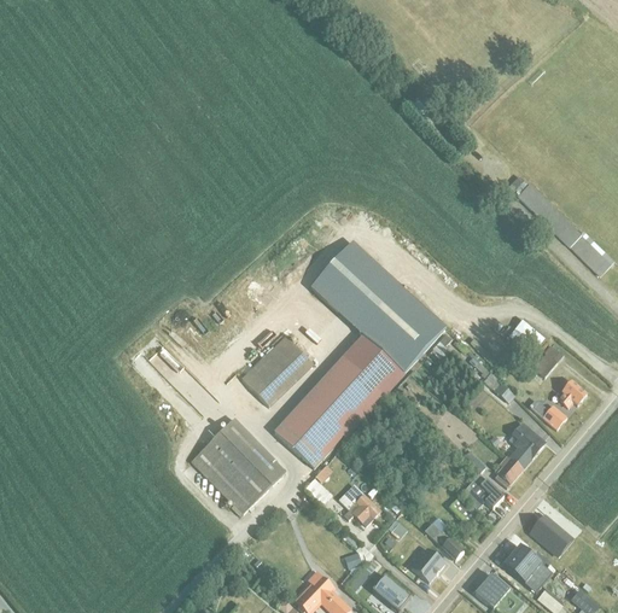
[(476,95),(464,105),(468,109),(479,100),(476,95)]
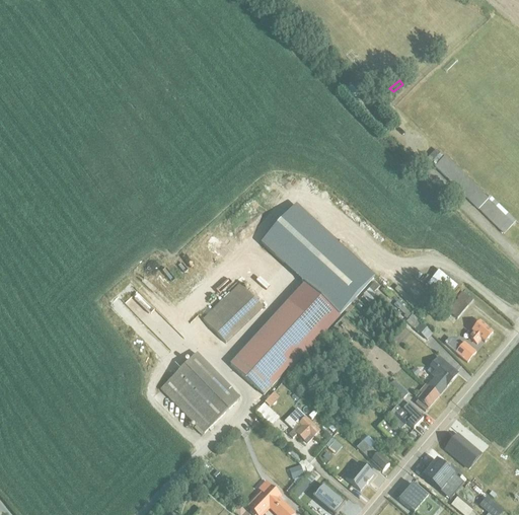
[(367,91),(363,95),(372,104),(376,100),(367,91)]
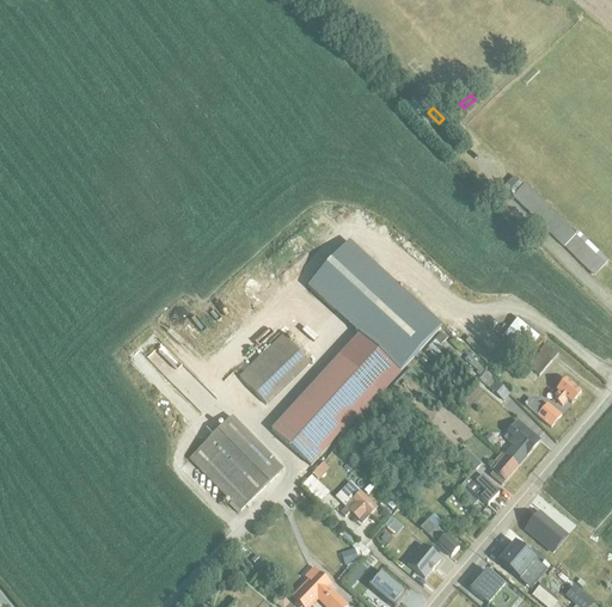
[(444,124),(439,128),(460,148),(464,145),(444,124)]
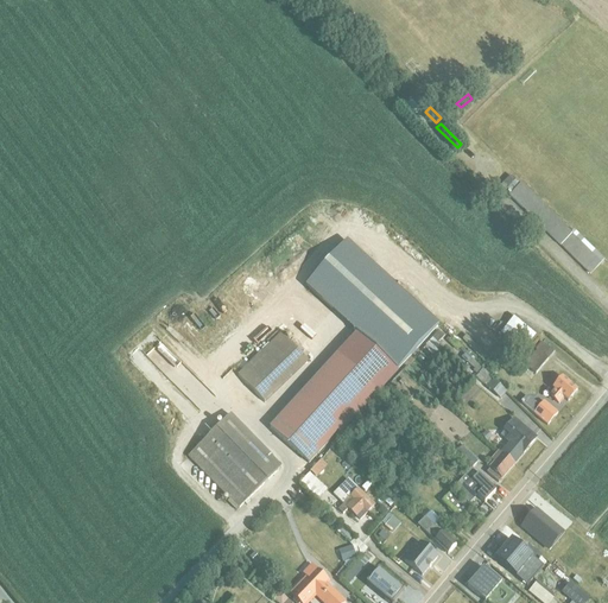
[(511,172),(501,182),(511,191),(510,192),(590,271),(605,256),(574,227),(571,229),(521,181),(520,182),(511,172)]
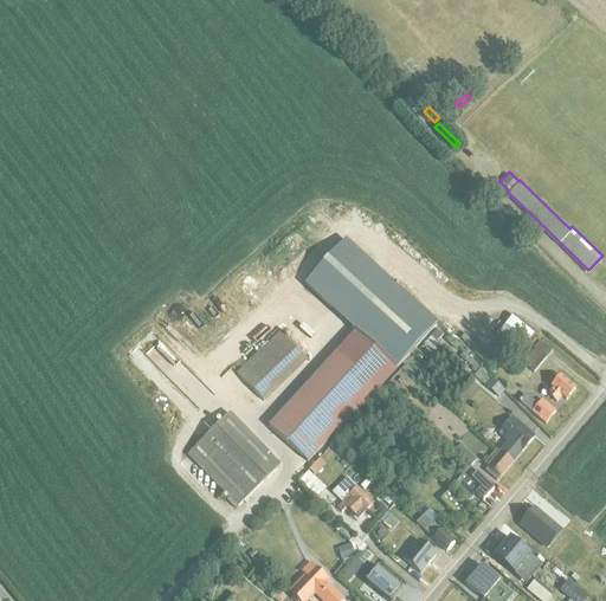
[(303,193),(308,188),(300,181),(288,193),(297,201),(304,194),(303,193)]
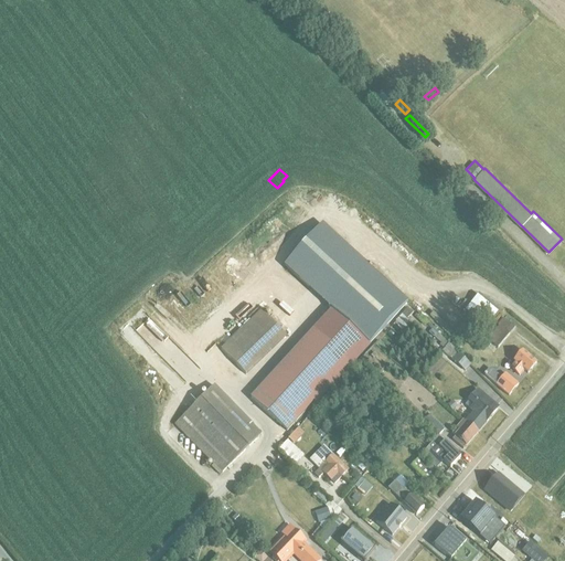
[(331,306),(369,341),(407,299),(323,221),(284,263),(331,306)]
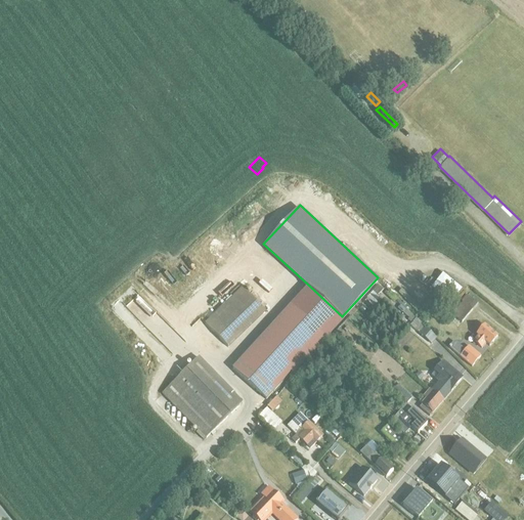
[(444,269),(431,286),(450,301),(464,285),(444,269)]
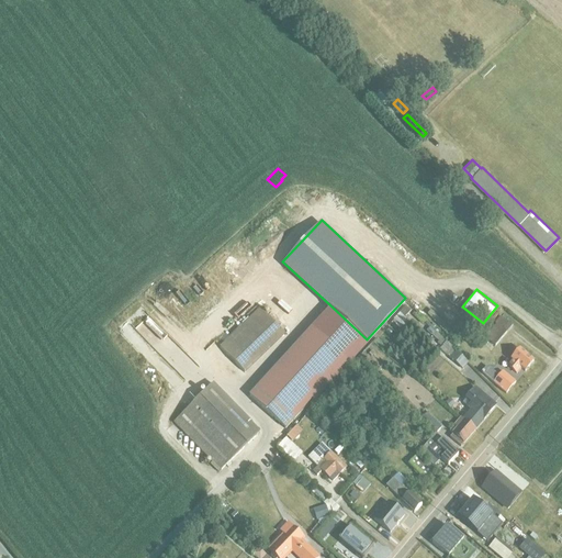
[(156,314),(160,311),(161,312),(167,307),(158,299),(149,308),(156,314)]
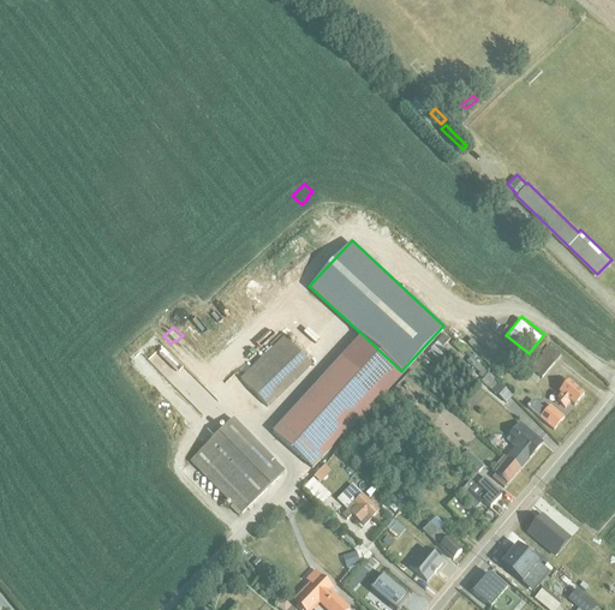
[(445,332),(431,345),(433,346),(431,347),(439,354),(436,357),(440,360),(449,351),(446,347),(447,346),(443,344),(449,336),(445,332)]
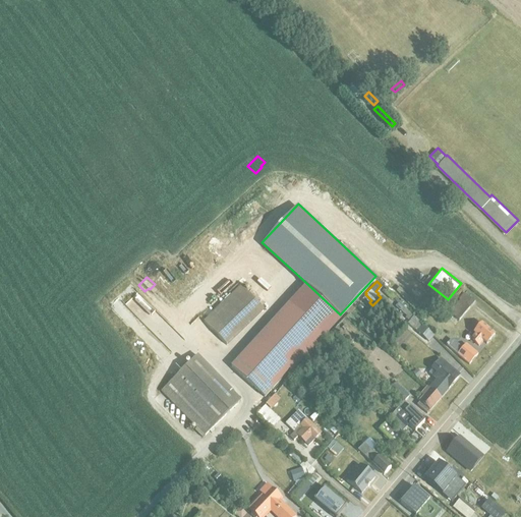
[(340,314),(305,282),(231,363),(265,395),(290,367),(293,369),(342,316),(340,314)]
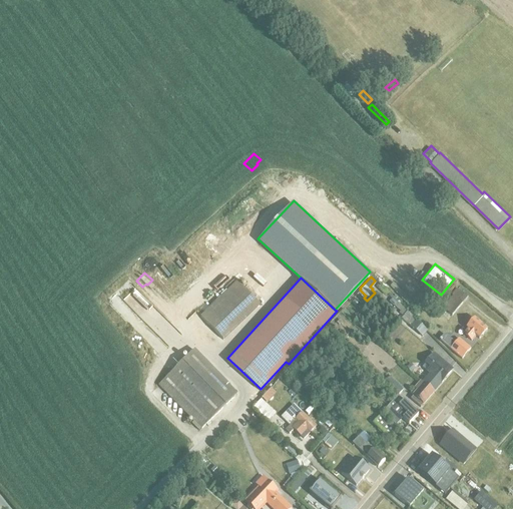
[(236,279),(201,314),(224,338),(261,303),(236,279)]
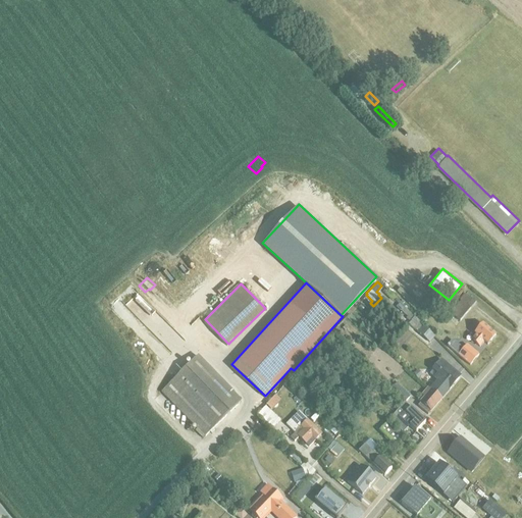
[(386,286),(383,289),(399,304),(398,304),(408,313),(407,315),(410,319),(409,321),(418,328),(417,329),(430,340),(435,334),(386,286)]
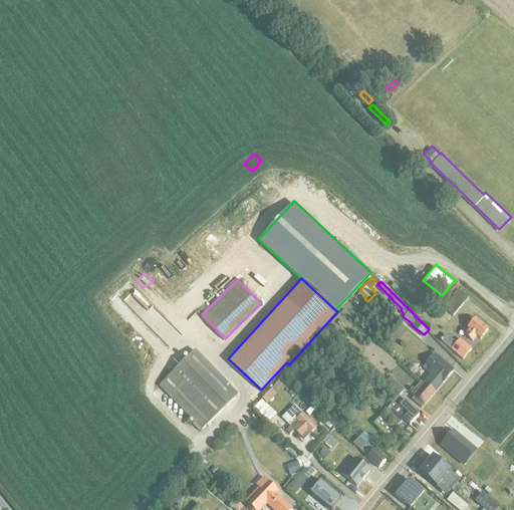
[(449,300),(444,305),(454,314),(464,302),(464,301),(469,295),(459,286),(454,292),(454,293),(449,299),(449,300)]
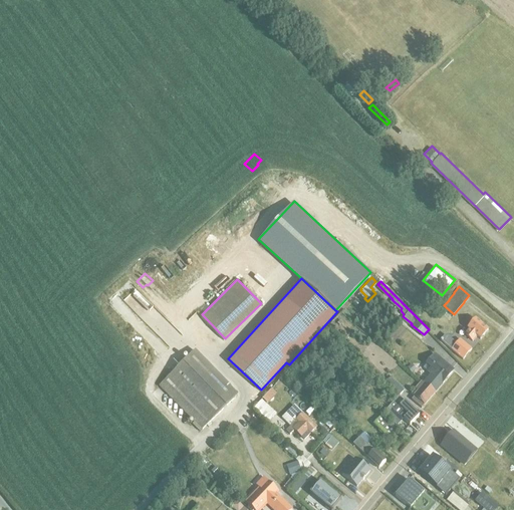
[(151,288),(147,293),(154,299),(158,294),(151,288)]
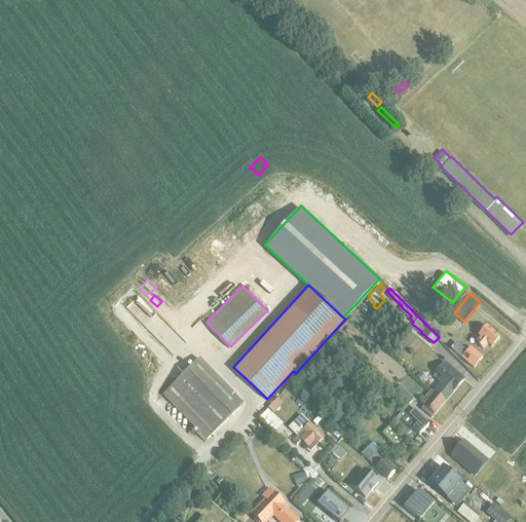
[(134,301),(130,306),(141,312),(144,306),(134,301)]
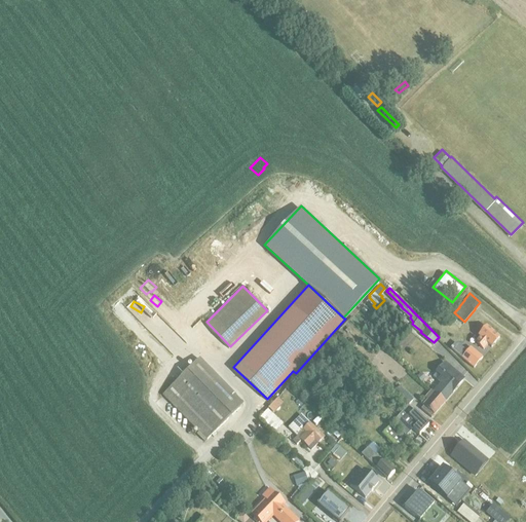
[(190,320),(200,330),(208,323),(197,312),(190,320)]
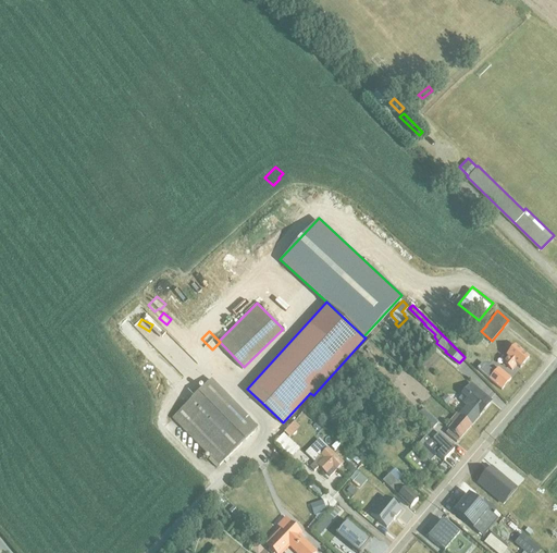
[(508,355),(504,359),(512,367),(517,361),(521,365),(529,355),(516,343),(506,353),(508,355)]
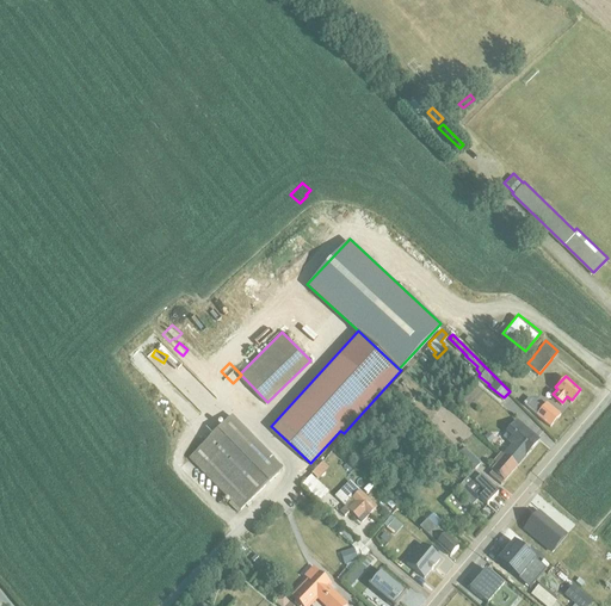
[(545,400),(536,412),(550,425),(562,412),(545,400)]
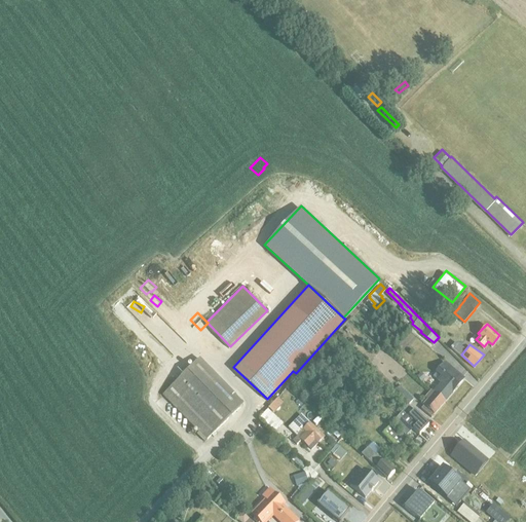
[(200,356),(162,393),(199,430),(197,432),(204,439),(243,401),(200,356)]
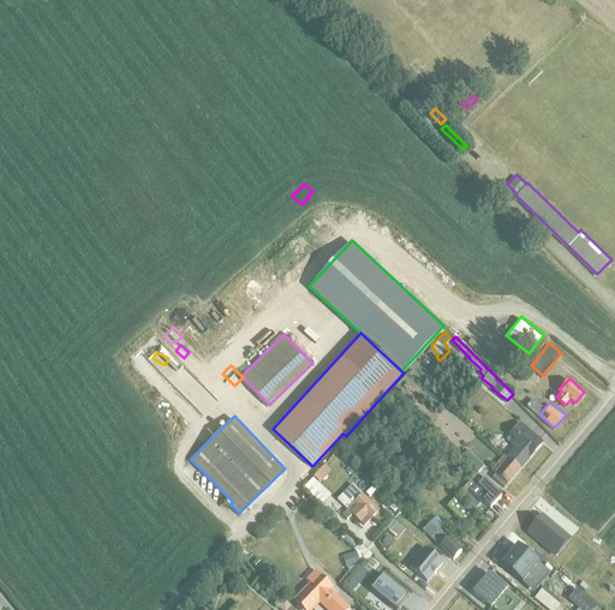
[(507,454),(521,466),(544,440),(520,419),(509,432),(507,437),(514,444),(507,454)]
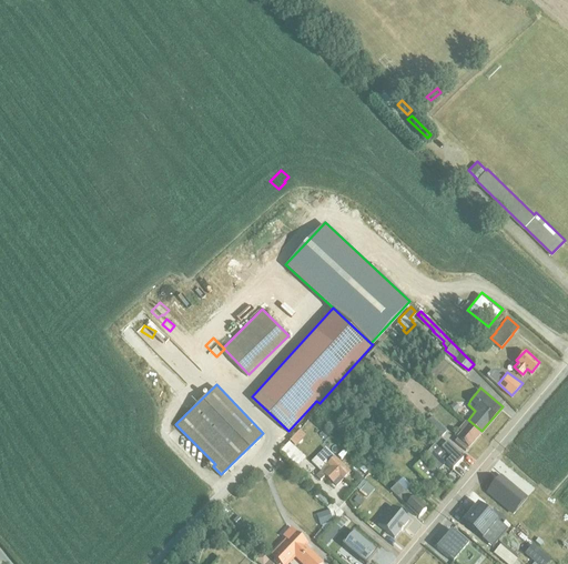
[(456,400),(450,403),(455,410),(460,405),(456,400)]
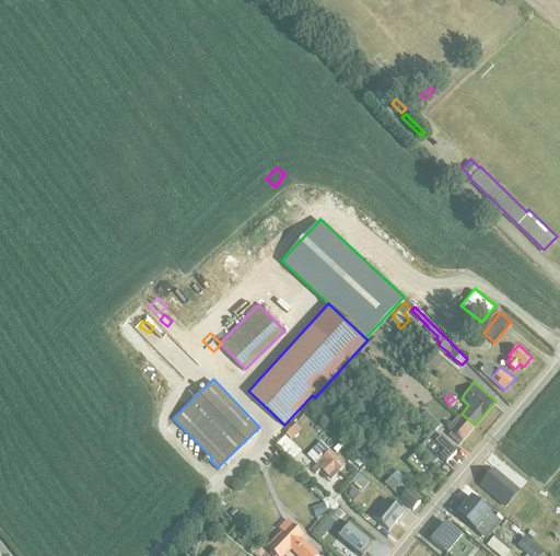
[(420,413),(435,428),(441,421),(427,407),(420,413)]
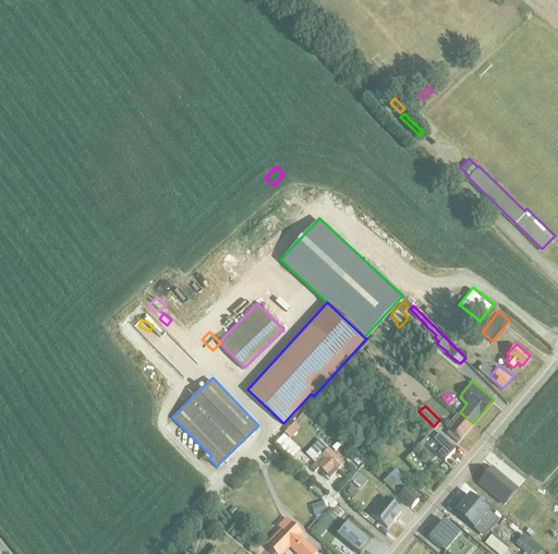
[(473,423),(460,412),(458,411),(447,424),(449,428),(447,431),(458,441),(461,437),(473,423)]
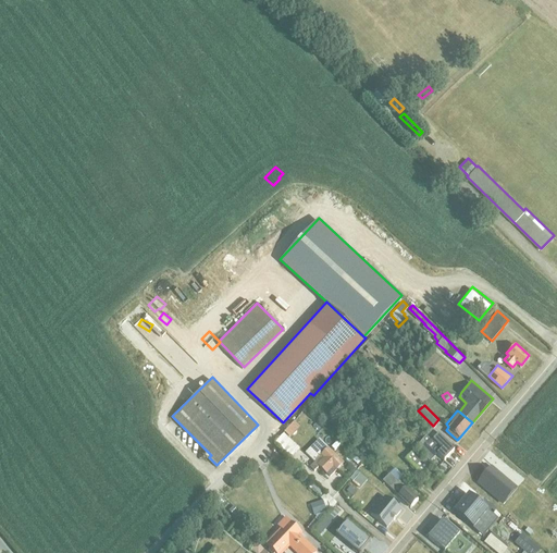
[(295,418),(284,429),(291,434),(300,424),(295,418)]
